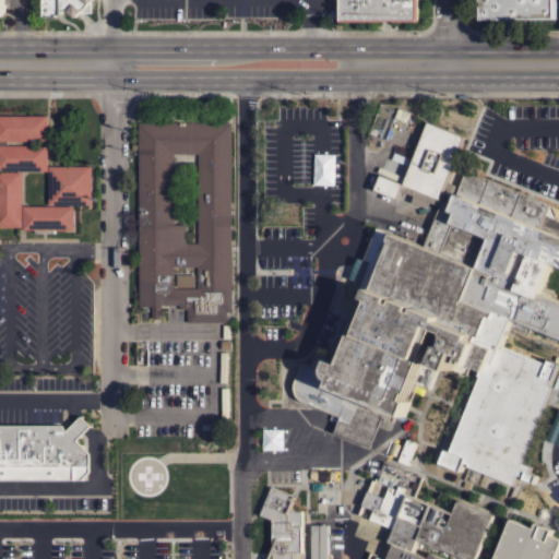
[(44,0),(92,0),(91,1),(92,1),(93,12),(82,13),(82,11),(76,16),(72,13),(58,13),(58,15),(44,16),(44,0)]
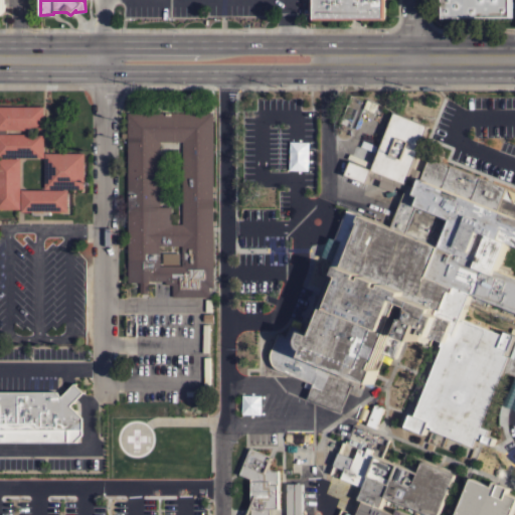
[(362,19),(362,18),(350,18),(350,19),(312,19),(312,0),(385,0),(385,19),(362,19)]
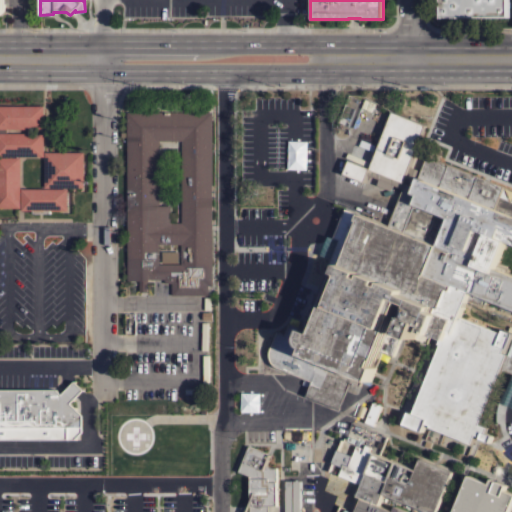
[(439,18),(438,0),(509,0),(509,17),(439,18)]
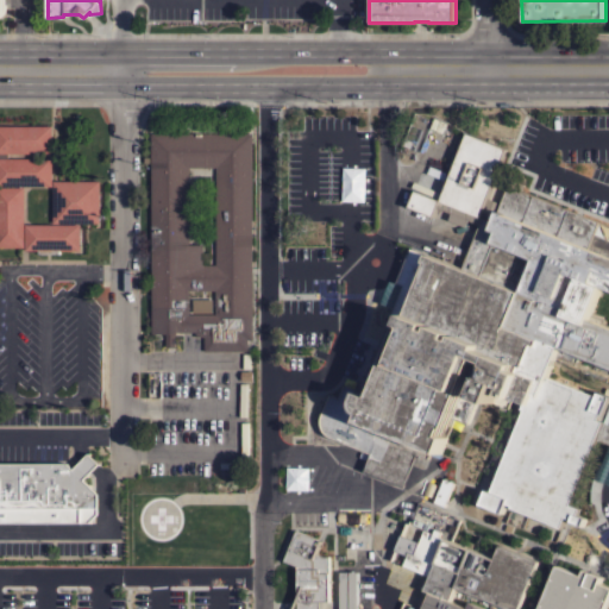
[(0,125),(52,125),(52,154),(0,154),(0,125)]
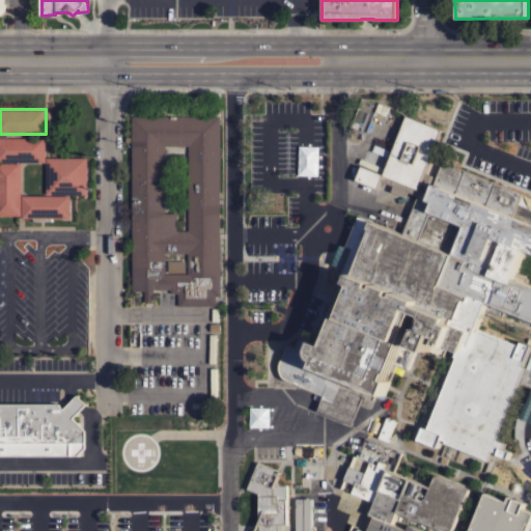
[(218,115),(218,296),(214,296),(214,305),(176,305),(176,292),(168,292),(168,288),(152,288),(152,290),(149,290),(149,301),(144,301),(144,290),(131,290),(131,115),(218,115)]
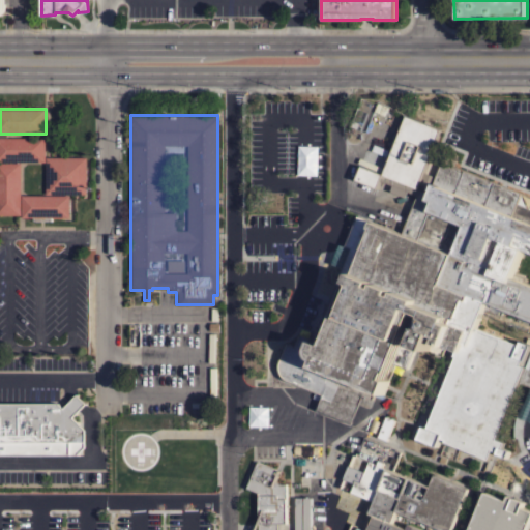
[(350,248),(345,246),(357,214),(402,233),(412,207),(404,203),(408,192),(407,190),(405,198),(389,192),(392,184),(380,179),(377,187),(355,179),(360,166),(382,174),(406,115),(440,129),(418,183),(419,183),(421,177),(434,181),(442,160),(483,177),(486,171),(500,176),(497,183),(521,193),(517,204),(529,209),(529,319),(486,301),(476,327),(519,345),(520,341),(529,345),(529,386),(519,382),(496,439),(504,442),(502,447),(509,450),(506,458),(496,453),(497,451),(492,449),(488,459),(444,442),(445,439),(440,437),(437,446),(417,439),(422,425),(428,428),(457,356),(453,355),(457,350),(439,343),(442,336),(436,334),(430,350),(414,345),(427,315),(415,311),(390,373),(387,372),(385,379),(388,380),(383,394),(375,391),(372,399),(362,394),(351,423),(317,410),(323,394),(287,380),(281,374),(278,370),(278,363),(287,343),(295,346),(299,334),(310,339),(307,345),(311,346),(313,341),(314,341),(343,270),(350,248)]
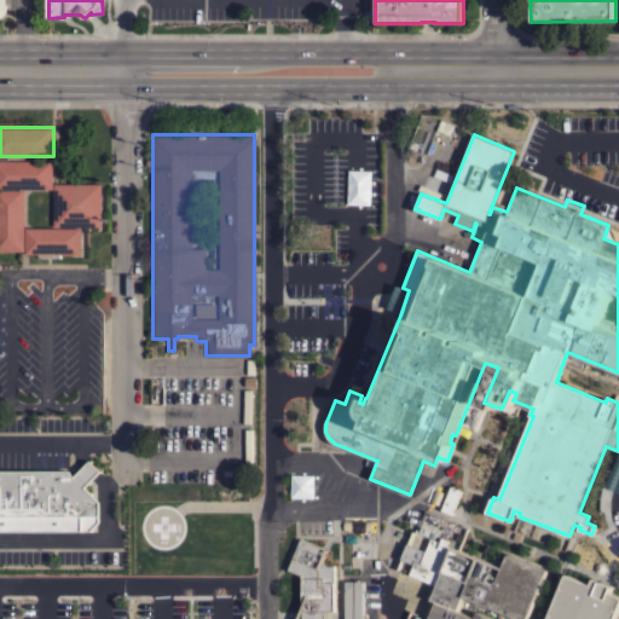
[(53,189),(0,189),(0,160),(53,161),(53,189)]
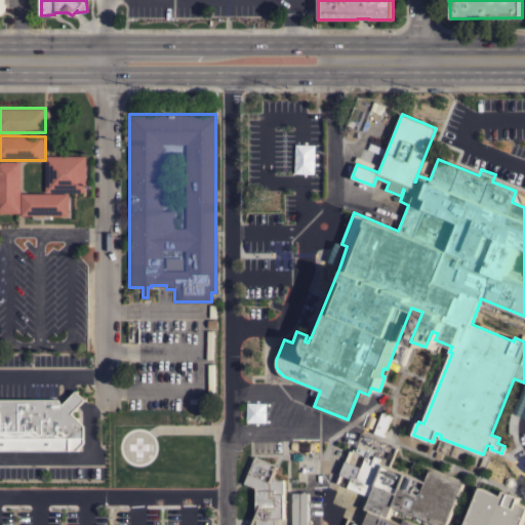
[(45,192),(45,156),(86,156),(86,192),(45,192)]
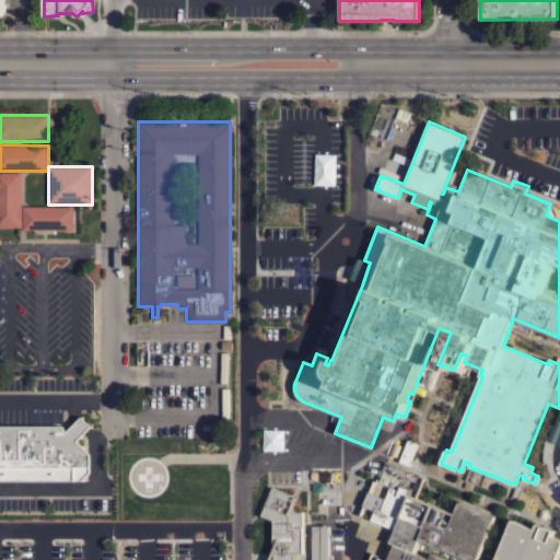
[(22,226),(0,226),(0,172),(22,172),(22,226)]
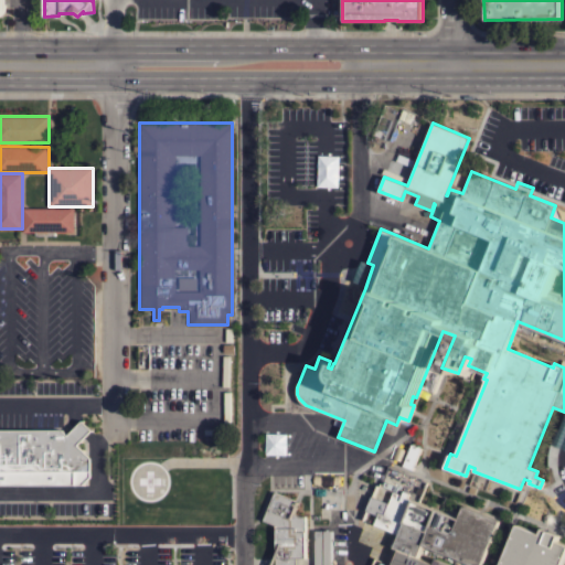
[(74,232),(54,232),(54,235),(35,235),(35,232),(23,232),(23,208),(74,208),(74,232)]
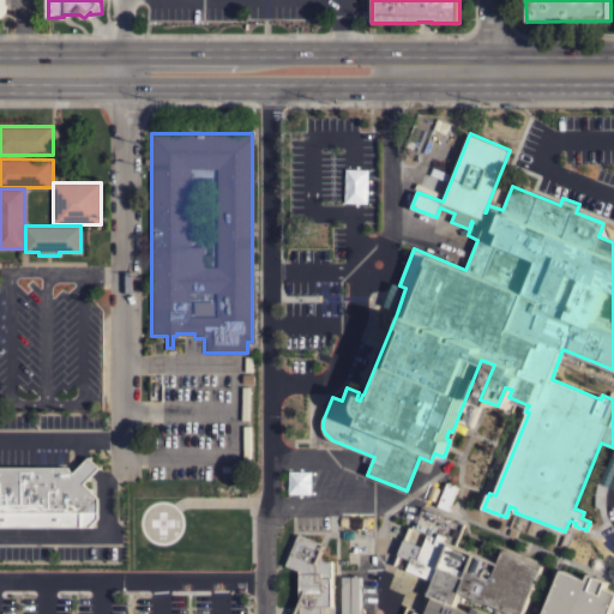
[(73,471),(89,456),(100,468),(84,482),(73,471)]
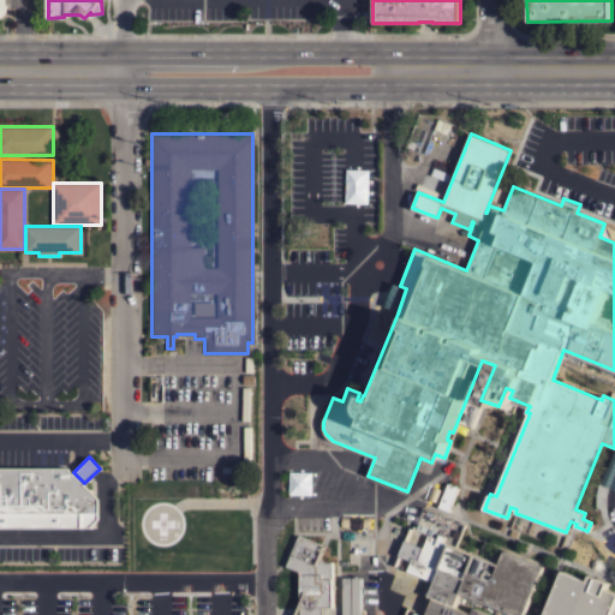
[(0,527),(0,467),(69,467),(73,472),(75,473),(84,483),(99,499),(100,518),(90,527),(0,527)]
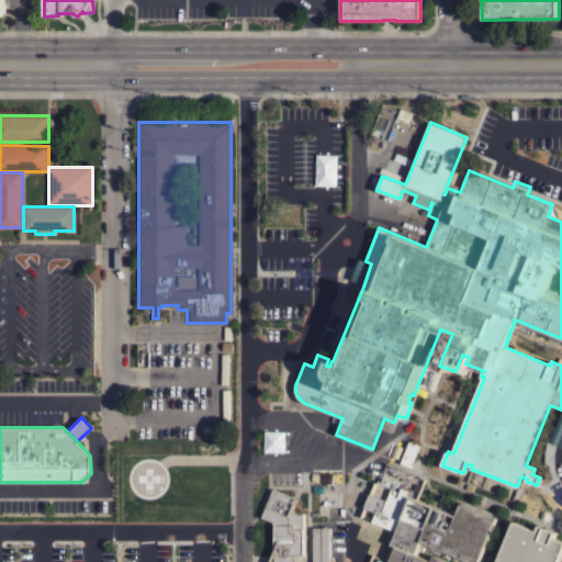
[(405,494),(457,515),(461,504),(496,518),(478,561),(472,561),(420,541),(418,547),(419,547),(418,550),(417,549),(415,554),(431,561),(434,555),(451,561),(390,561),(393,555),(391,554),(393,547),(396,548),(396,546),(392,543),(396,531),(372,521),(375,513),(364,507),(370,493),(386,499),(391,489),(400,492),(402,487),(406,490),(405,494)]
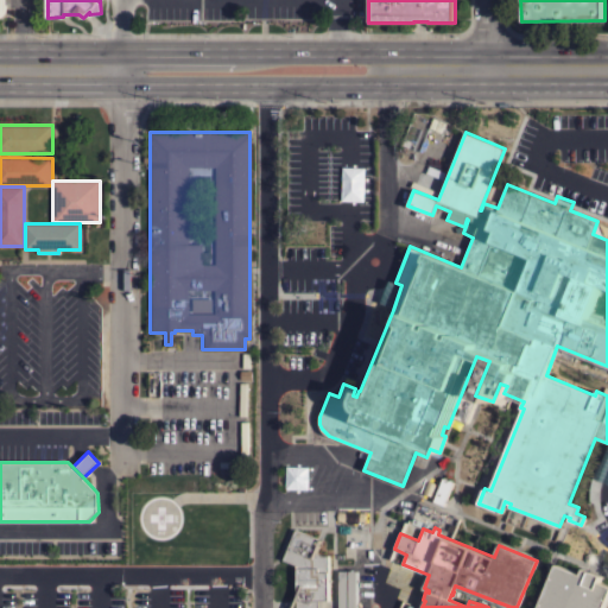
[(329,556),(328,600),(320,600),(318,607),(297,607),(297,565),(283,559),(296,529),(321,539),(316,552),(323,556),(329,556)]
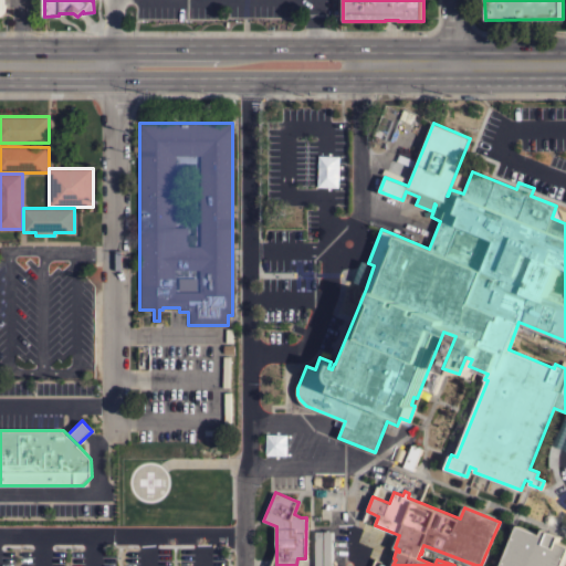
[(344,498),(344,514),(313,514),(313,498),(344,498)]
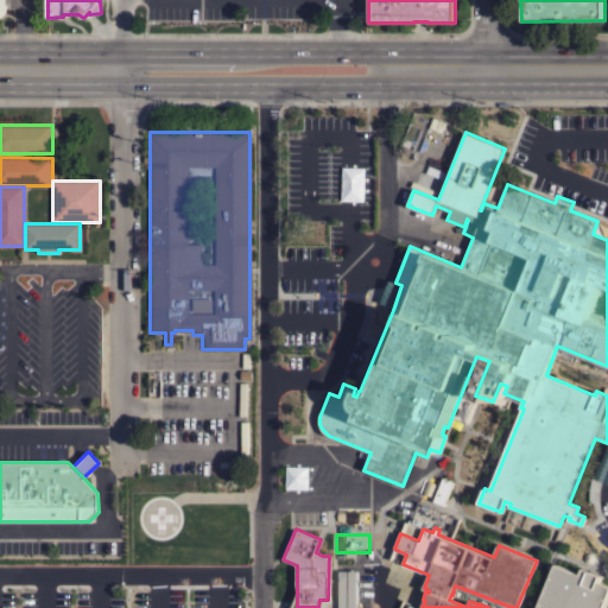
[(582,575),(584,569),(603,576),(600,582),(607,584),(607,601),(605,607),(538,607),(557,564),(582,575)]
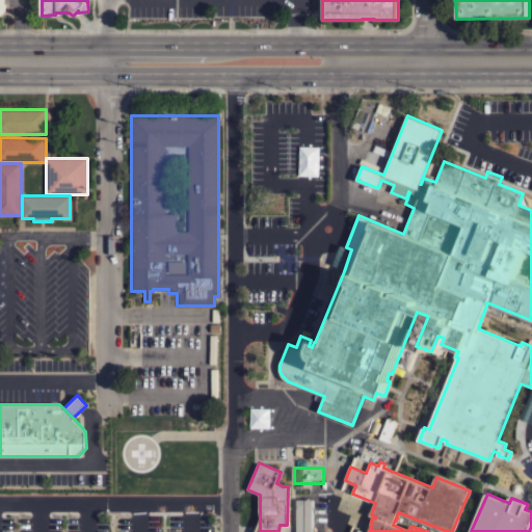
[(296,531),(296,499),(312,499),(312,531),(296,531)]
